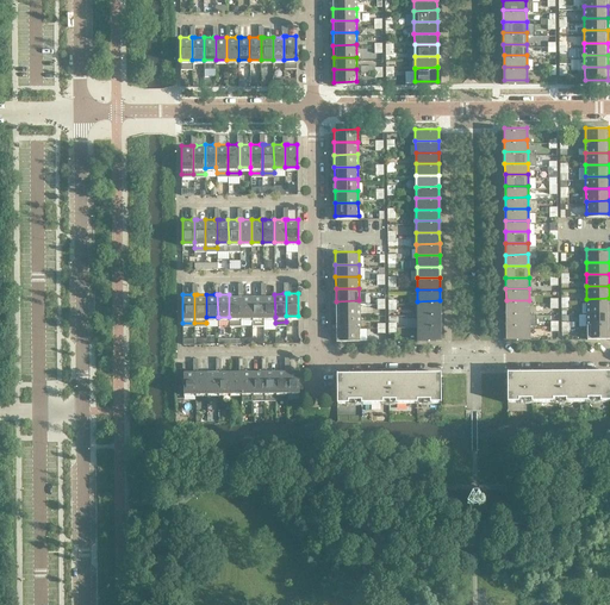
[(241,294),(238,294),(229,294),(229,317),(241,317),(241,294)]
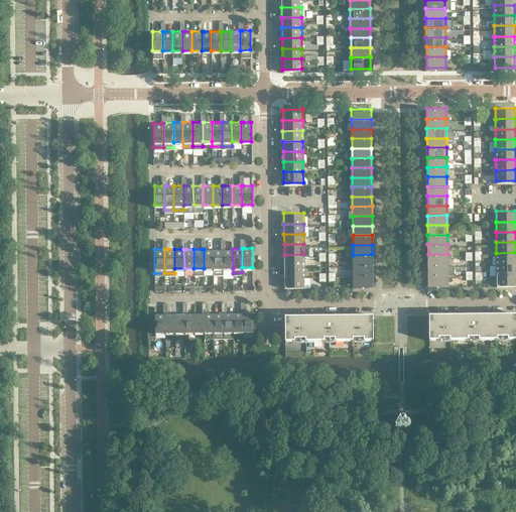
[(213,249),(206,249),(204,249),(204,268),(213,268),(213,249)]
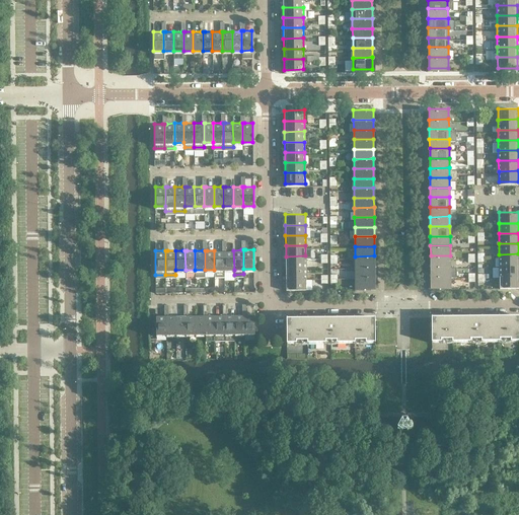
[(224,250),(222,250),(214,250),(214,270),(224,270),(224,250)]
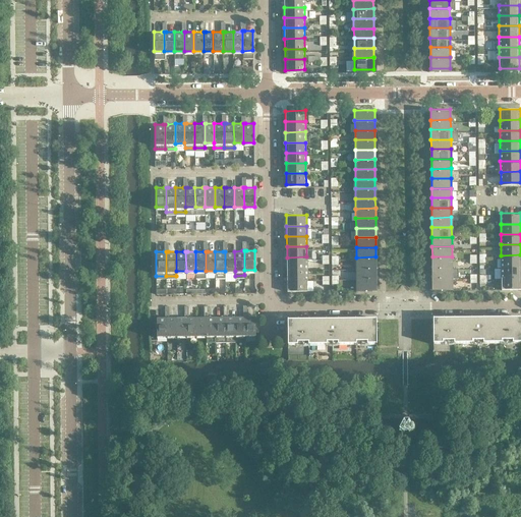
[(234,251),(227,251),(225,251),(225,271),(235,271),(234,251)]
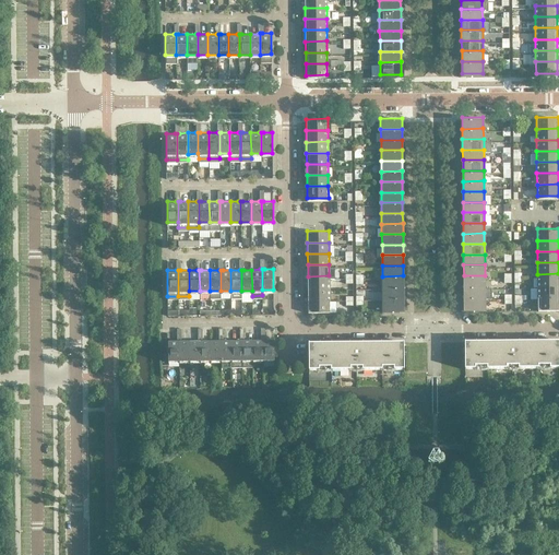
[(558,285),(558,273),(537,274),(537,285),(558,285)]
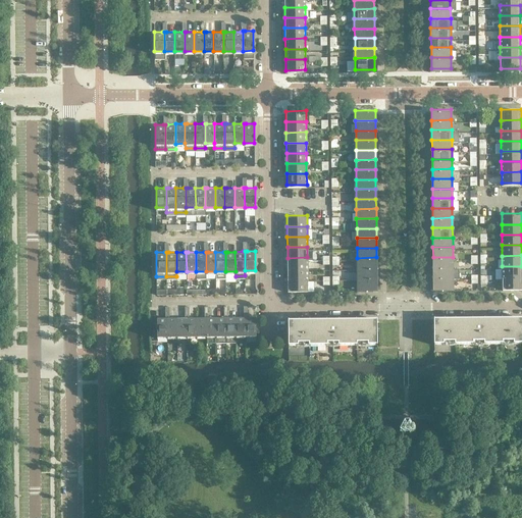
[(307,268),(307,257),(288,258),(288,268),(307,268)]
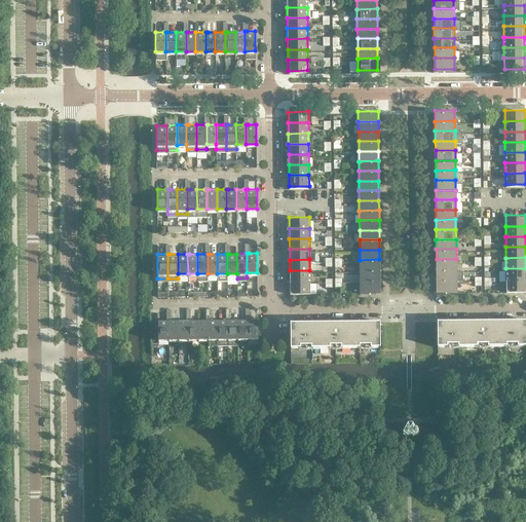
[(379,269),(379,259),(360,260),(360,269),(379,269)]
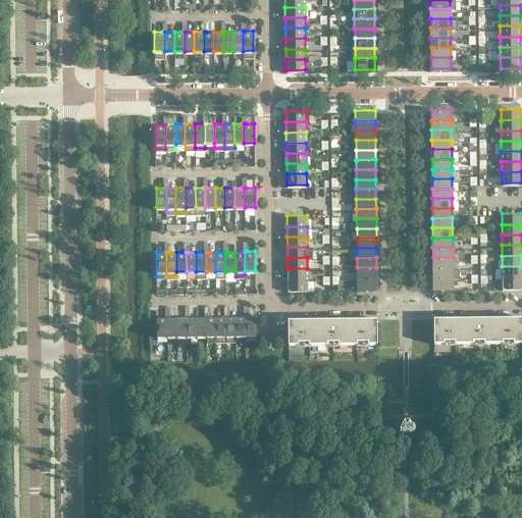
[(453,266),(453,257),(433,257),(433,267),(453,266)]
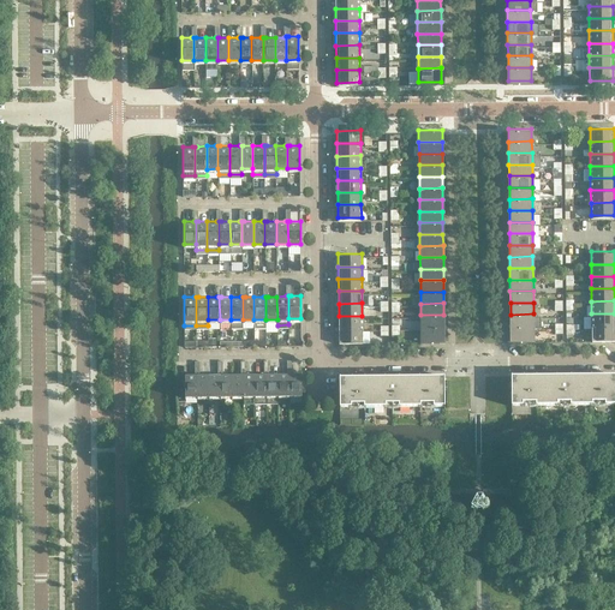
[(533,326),(533,314),(511,315),(511,326),(533,326)]
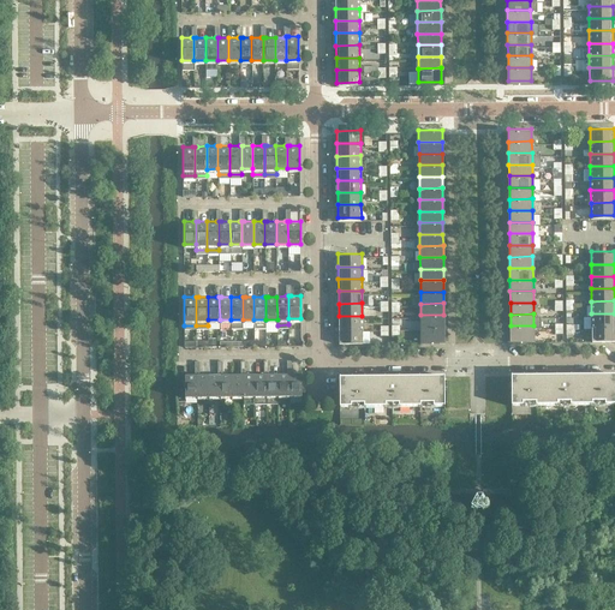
[(614,324),(614,316),(614,314),(591,314),(591,326),(614,324)]
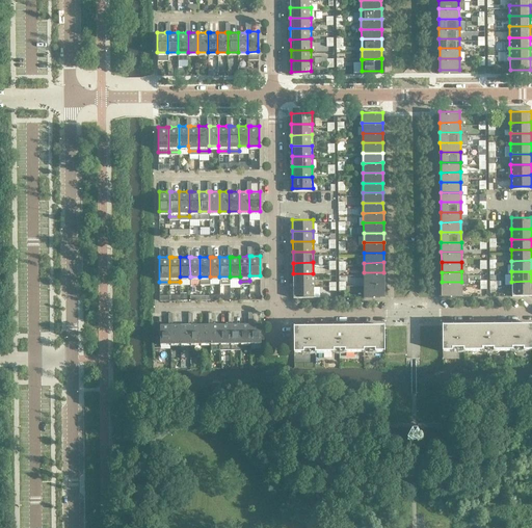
[(383,283),(383,272),(364,272),(364,283),(383,283)]
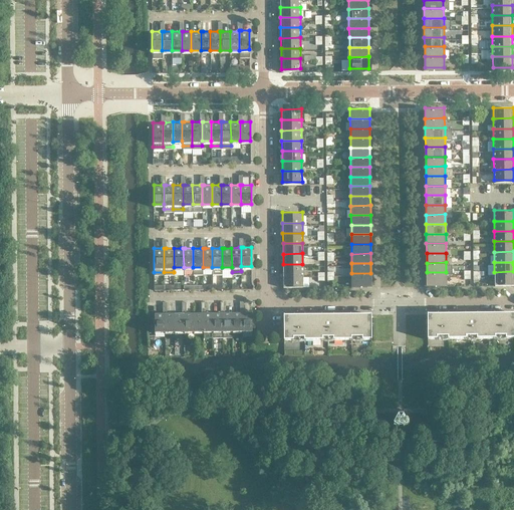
[(302,274),(302,264),(283,264),(283,274),(302,274)]
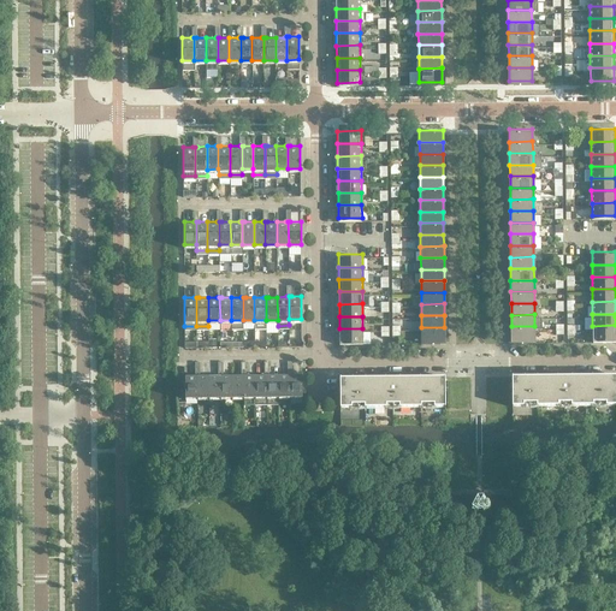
[(615,338),(615,325),(592,326),(593,339),(615,338)]
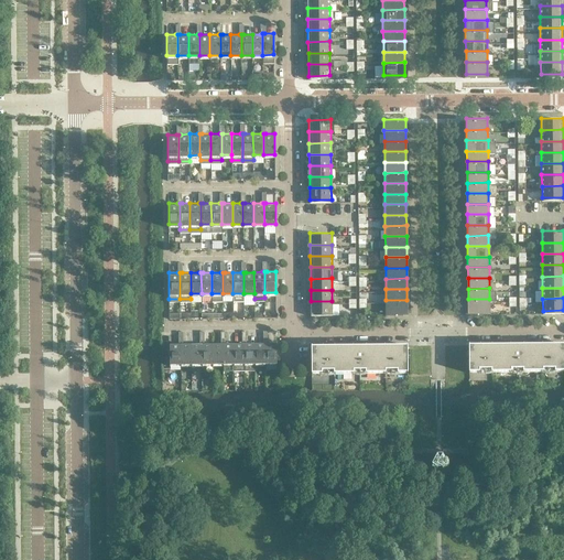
[(489,311),(489,299),(468,299),(468,311),(489,311)]
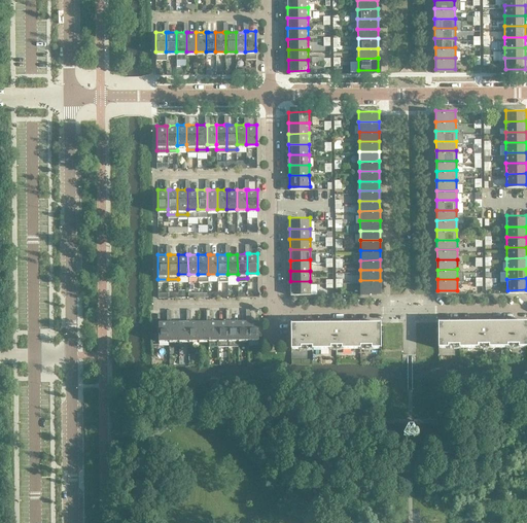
[(380,291),(380,280),(360,280),(360,291),(380,291)]
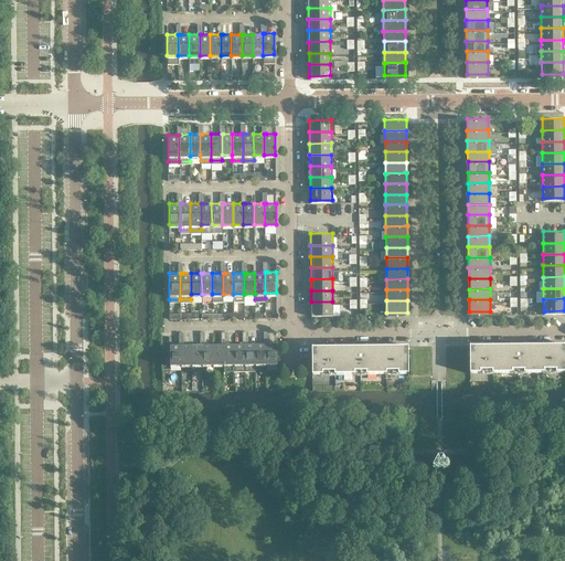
[(333,314),(332,302),(311,302),(311,314),(333,314)]
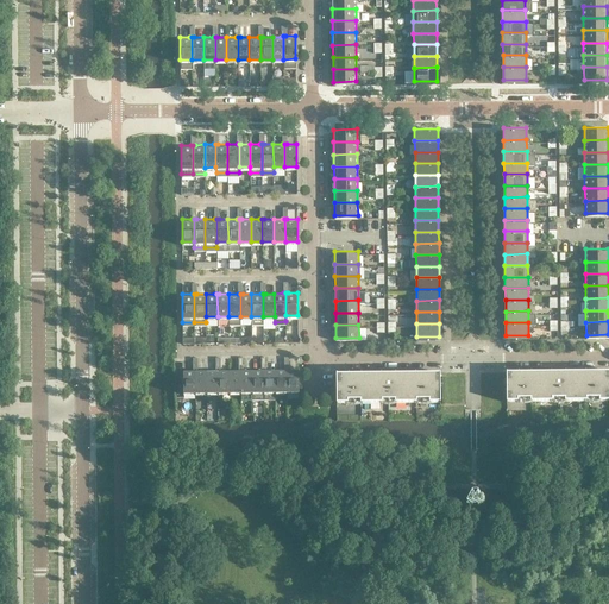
[(252,367),(243,367),(240,369),(240,391),(252,390),(252,367)]
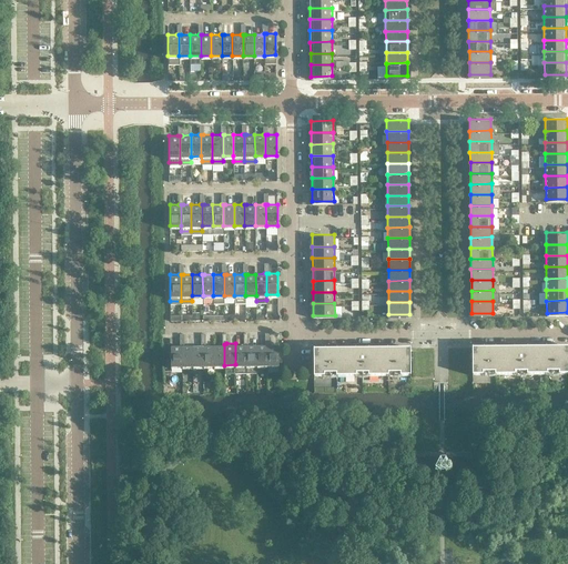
[(245,343),(243,343),(235,343),(235,364),(246,364),(245,343)]
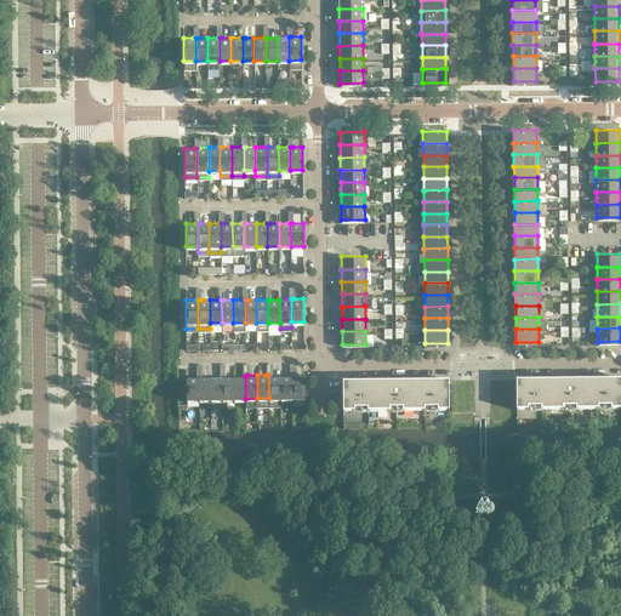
[(280,375),(271,375),(268,375),(269,398),(280,398),(280,375)]
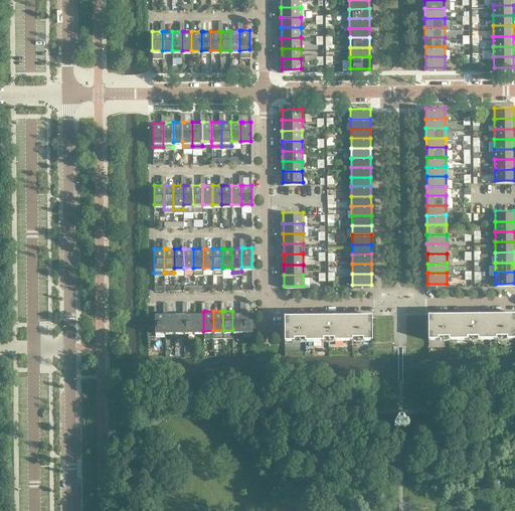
[(242,311),(240,311),(232,311),(232,330),(242,330),(242,311)]
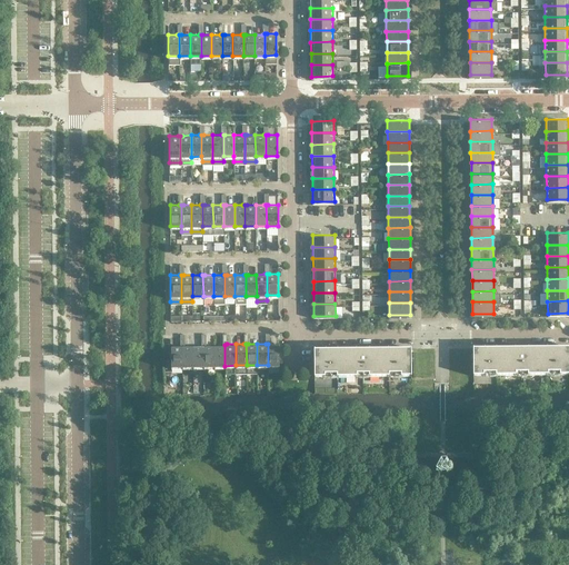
[(279,344),(270,344),(268,344),(268,365),(279,365),(279,344)]
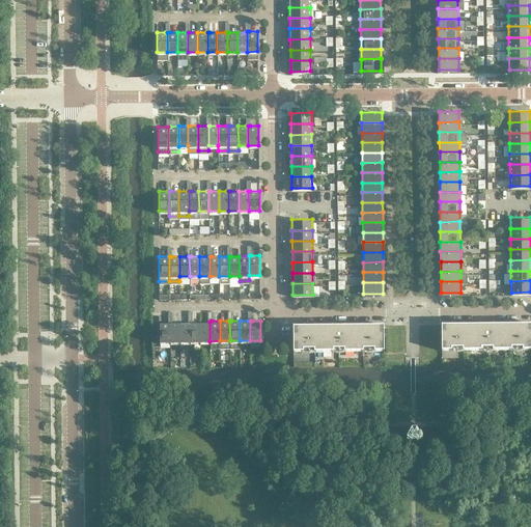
[(530,347),(530,321),(441,322),(441,348),(530,347)]
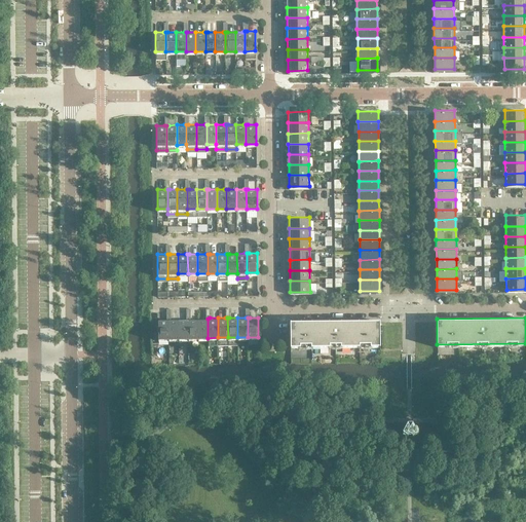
[(168,319),(166,319),(158,319),(158,338),(168,338),(168,319)]
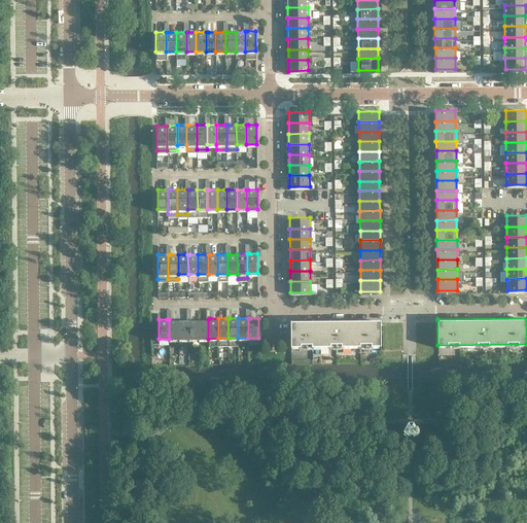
[(178,319),(171,319),(169,319),(169,339),(179,339),(178,319)]
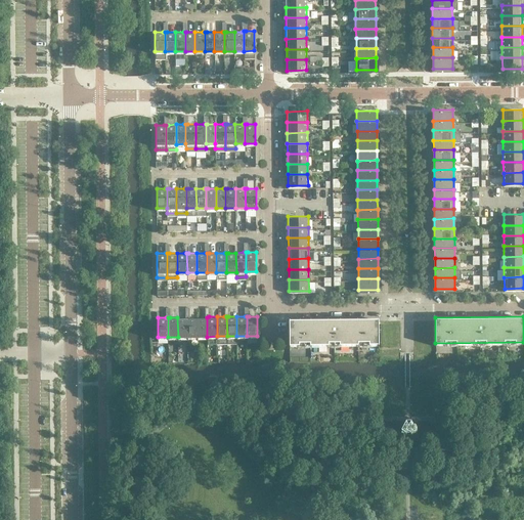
[(187,317),(185,317),(177,317),(178,337),(187,337),(187,317)]
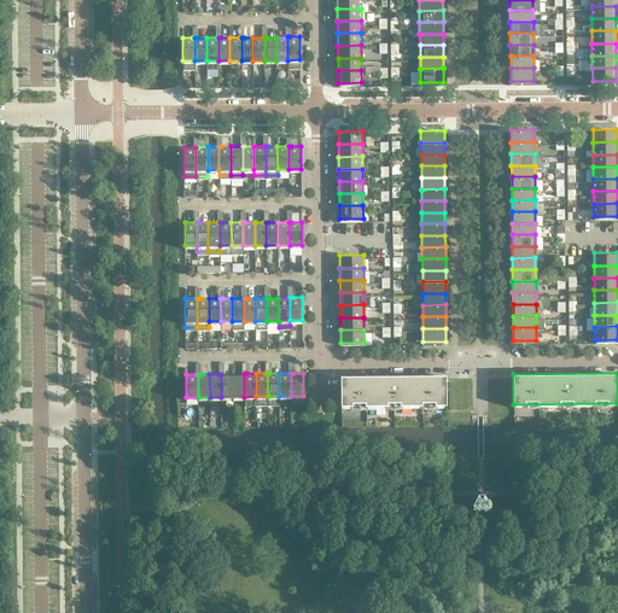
[(233,374),(223,374),(221,374),(221,397),(233,397),(233,374)]
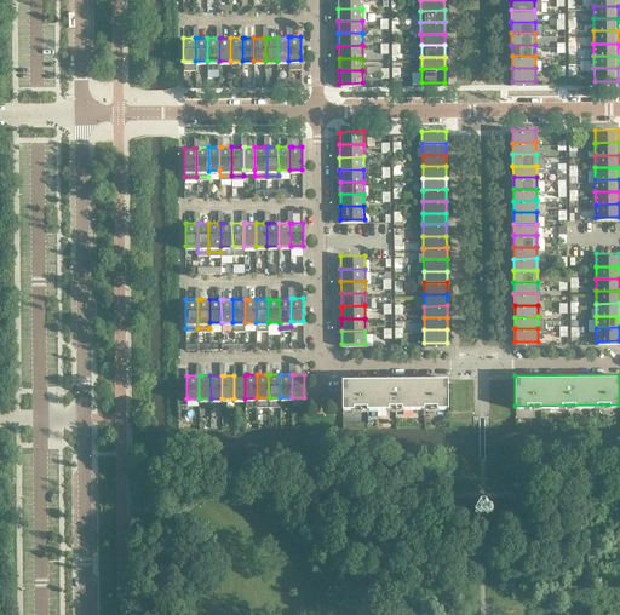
[(245,375),(242,375),(234,375),(234,398),(245,398),(245,375)]
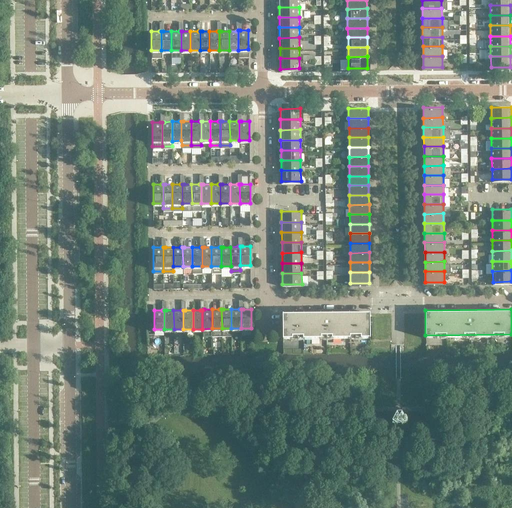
[(370,335),(370,311),(282,312),(282,336),(370,335)]
